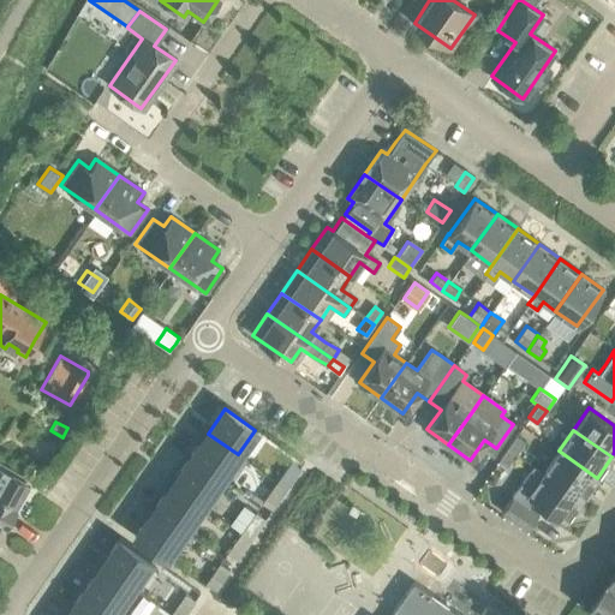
[(208,434),(190,459),(220,478),(238,454),(208,434)]
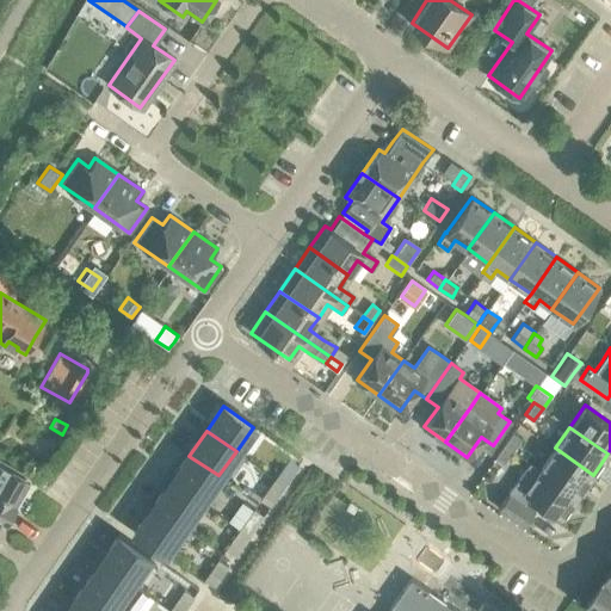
[(513,432),(505,444),(513,450),(522,438),(513,432)]
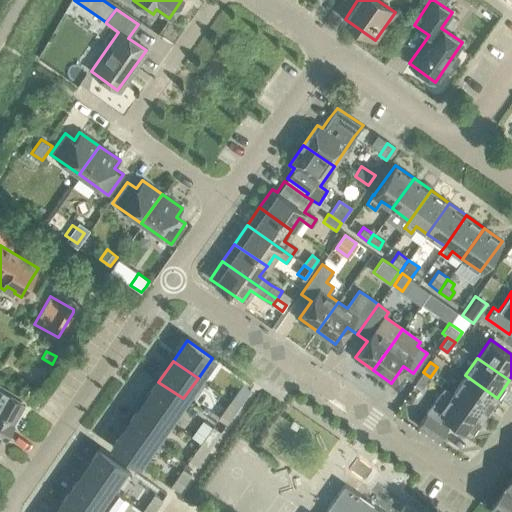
[(430,377),(423,372),(415,382),(422,387),(430,377)]
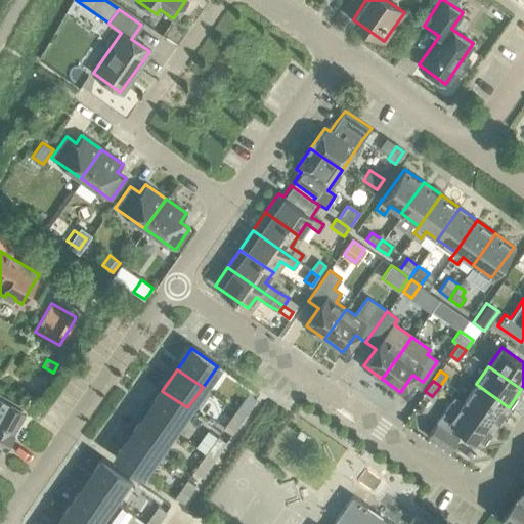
[(476,384),(463,402),(495,426),(509,407),(476,384)]
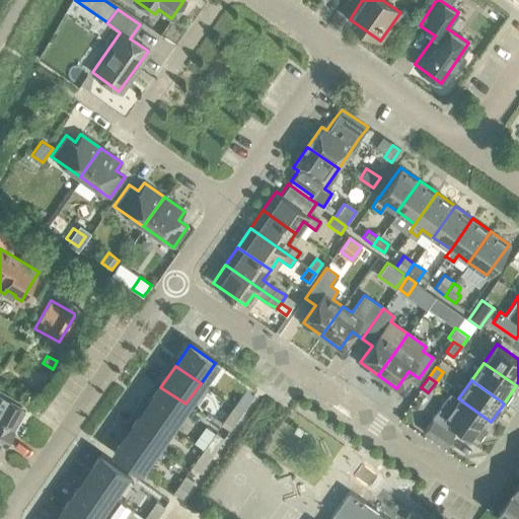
[(160,387),(145,409),(170,426),(186,403),(160,387)]
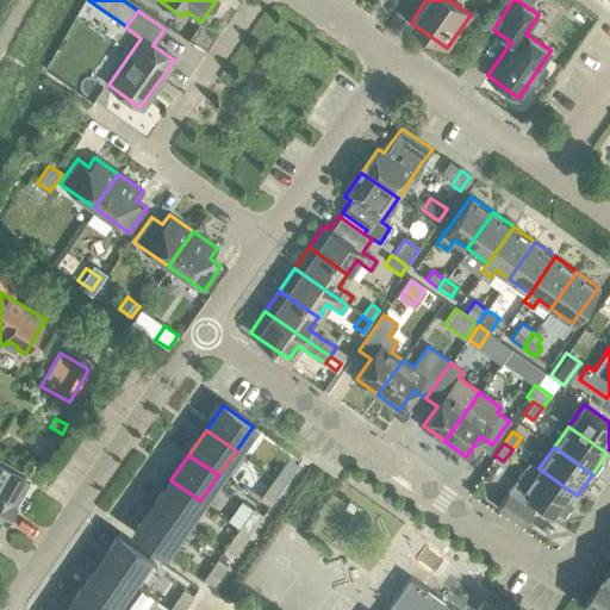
[(288,458),(274,477),(285,484),(298,465),(288,458)]
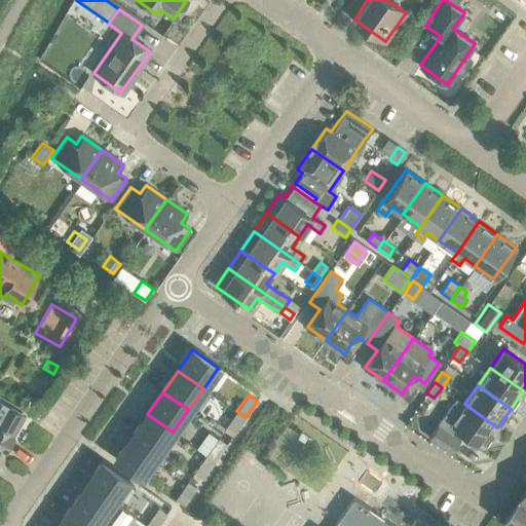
[(497,427),(464,404),(456,398),(428,437),(451,452),(460,439),(451,431),(455,425),(484,446),(497,427)]
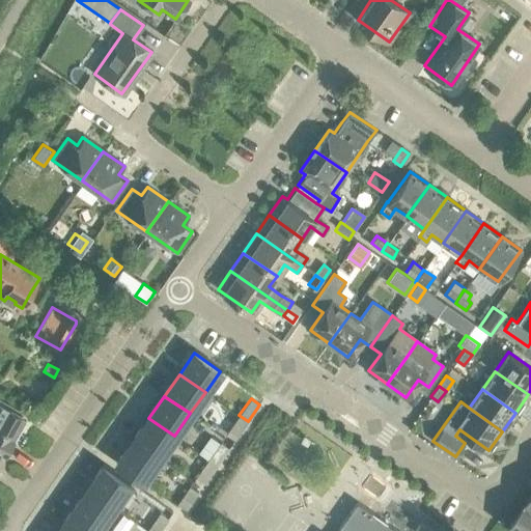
[(0,423),(0,435),(9,441),(22,420),(7,412),(0,423)]
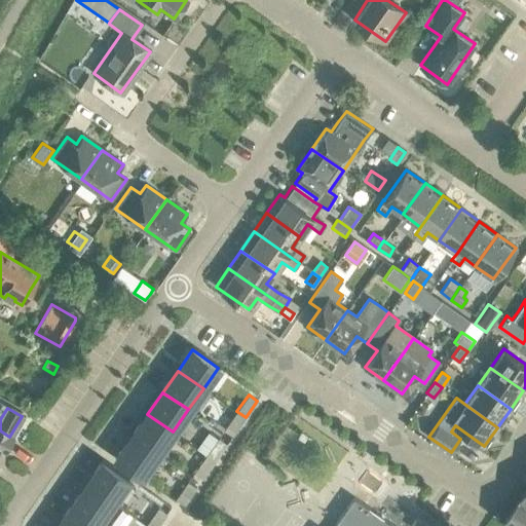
[(246,417),(236,411),(224,429),(232,435),(246,417)]
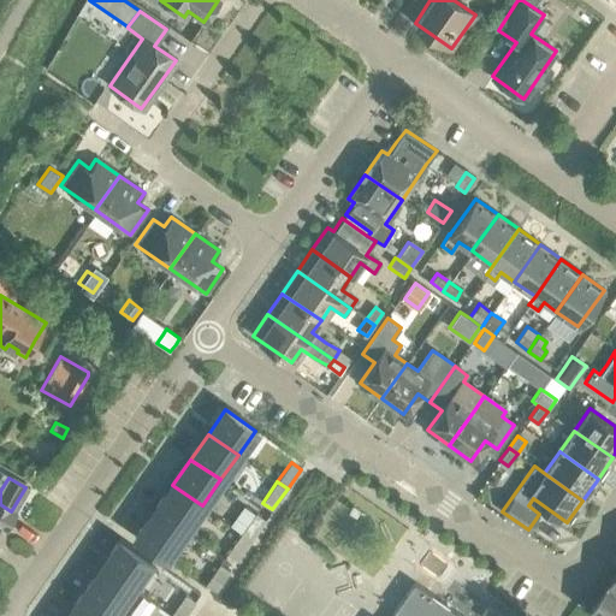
[(172,485),(155,509),(184,531),(202,505),(172,485)]
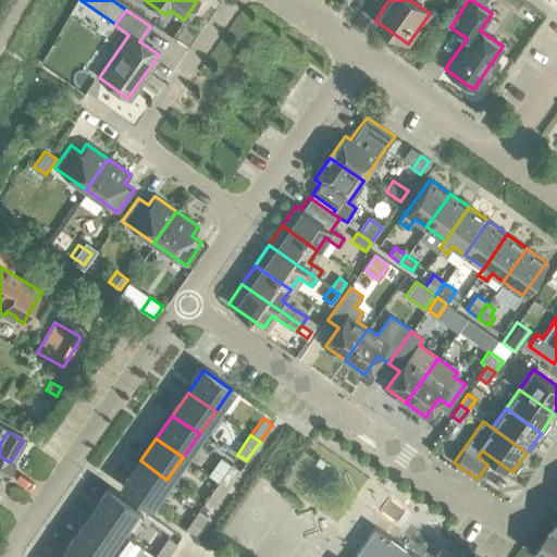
[(0,456),(0,475),(2,478),(4,479),(13,463),(10,462),(0,456)]
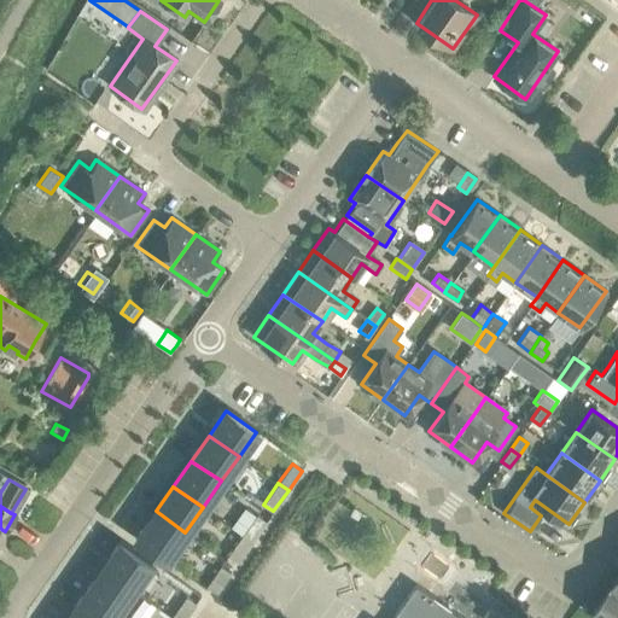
[(185,532),(156,511),(136,537),(167,559),(185,532)]
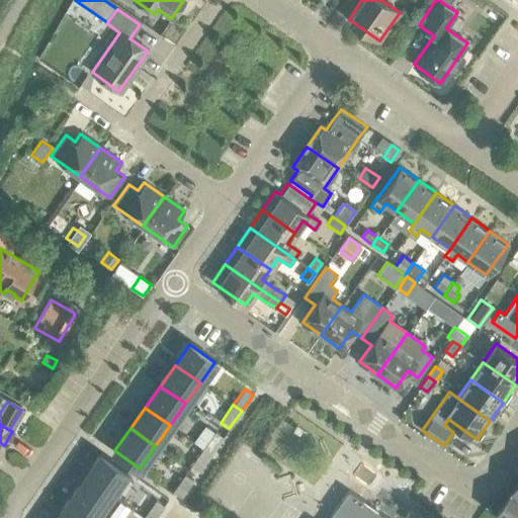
[(216,431),(203,448),(211,454),(224,437),(216,431)]
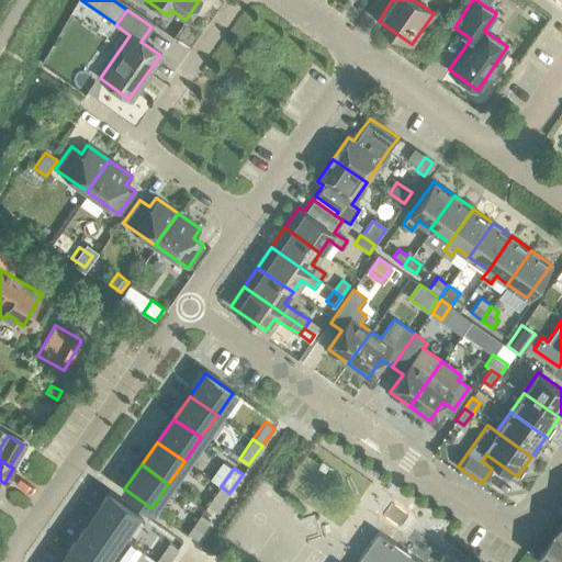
[(229,493),(221,486),(208,505),(216,510),(229,493)]
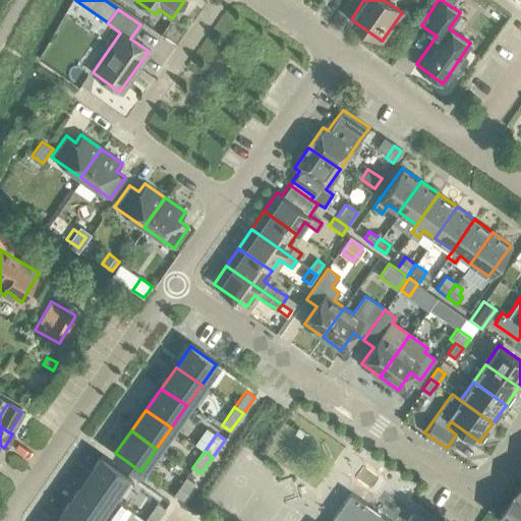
[(101,459),(89,477),(112,496),(125,476),(101,459)]
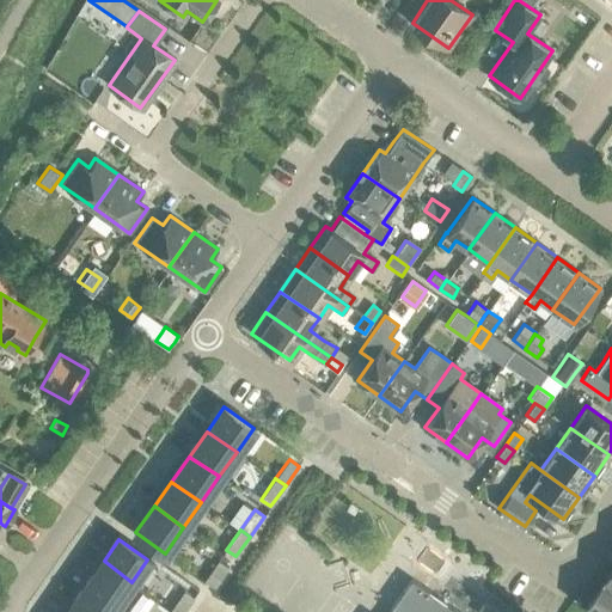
[(104,561),(84,589),(114,609),(132,582),(104,561)]
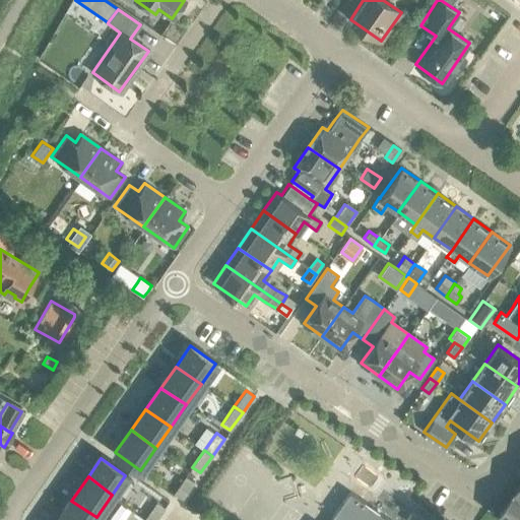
[(172,494),(182,500),(193,482),(184,476),(172,494)]
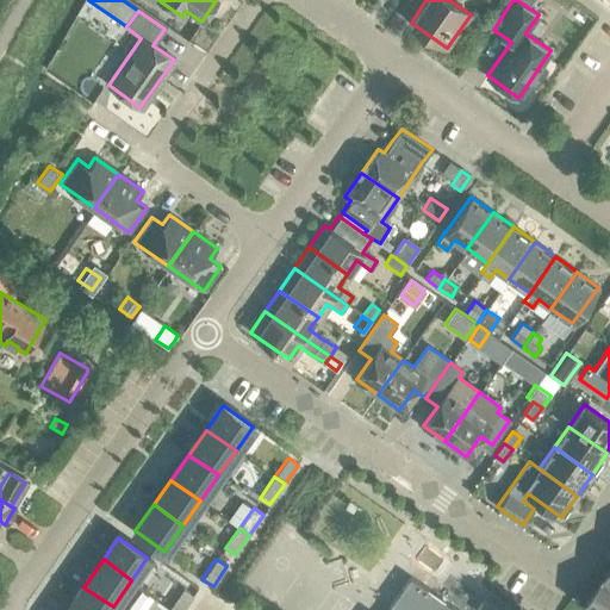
[(609,609),(609,565),(580,608),(583,609),(609,609)]
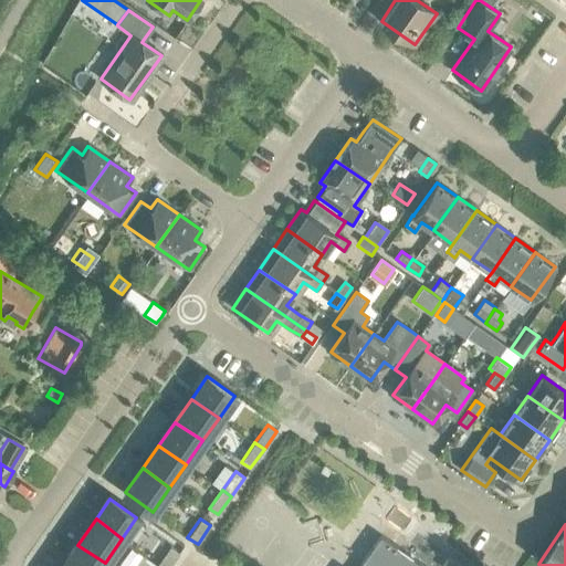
[(421,565),(379,536),(358,565),(421,565)]
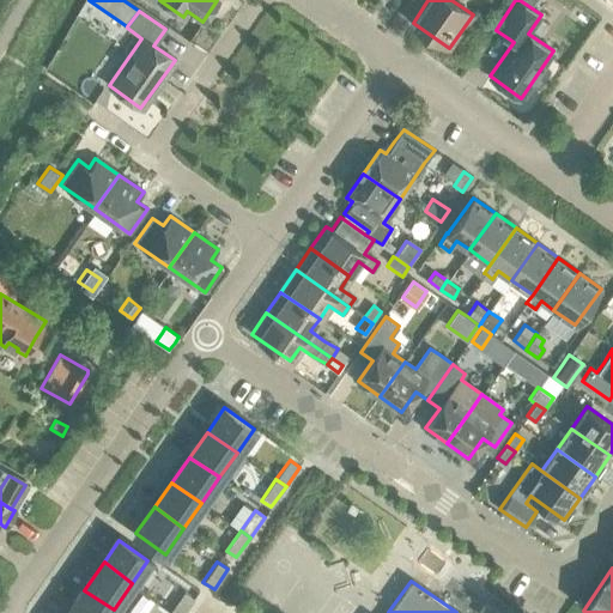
[(84,590),(67,612),(110,612),(114,610),(84,590)]
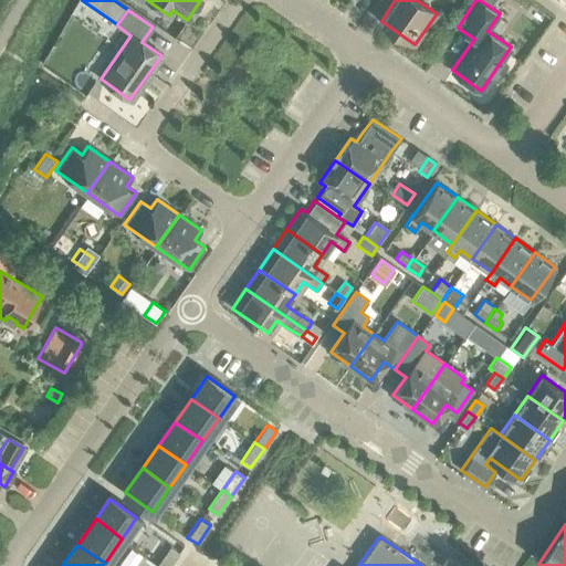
[(169,547),(156,565),(157,565),(169,565),(179,554),(169,547)]
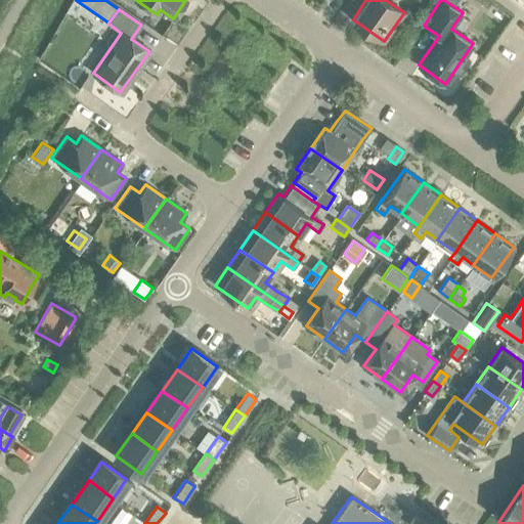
[(145,523),(144,523),(132,514),(124,523),(145,523)]
